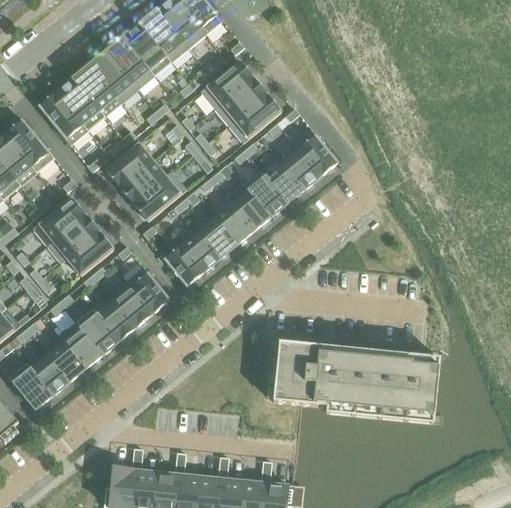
[(166,0),(156,9),(188,48),(204,34),(175,0),(166,0)]
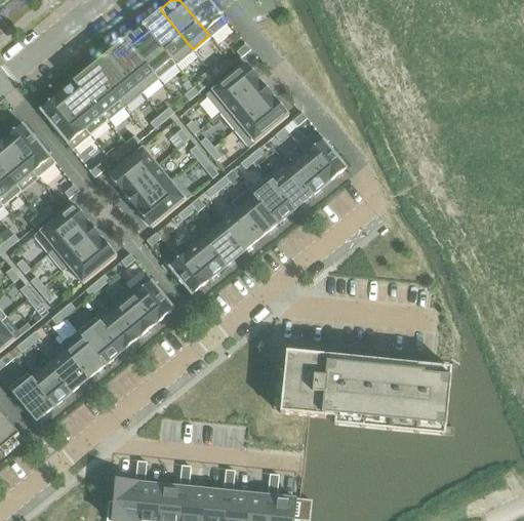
[(179,0),(209,35),(228,21),(210,0),(179,0)]
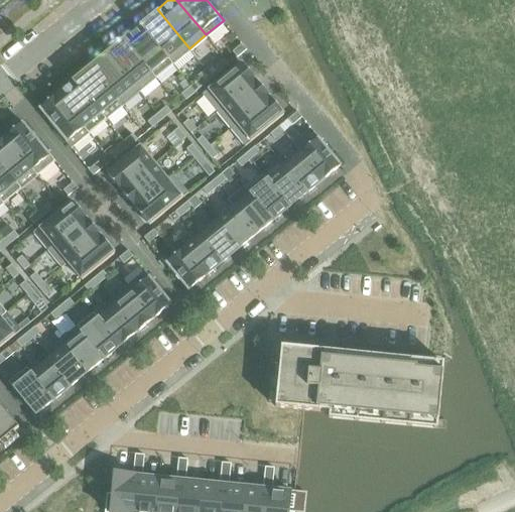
[(157,9),(140,23),(172,62),(189,48),(157,9)]
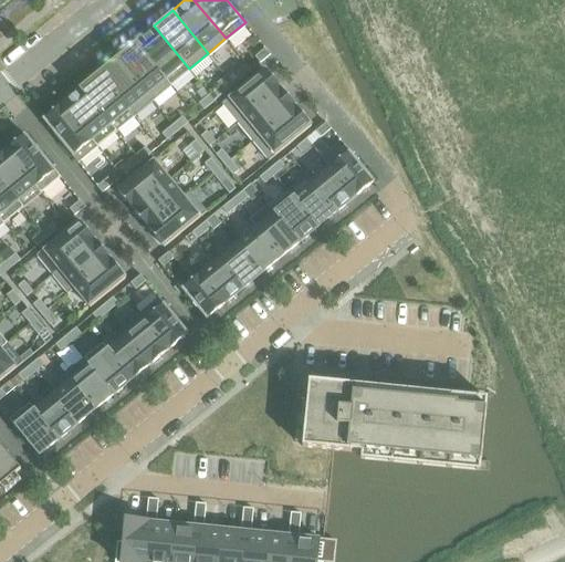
[(154,25),(135,41),(170,83),(189,69),(154,25)]
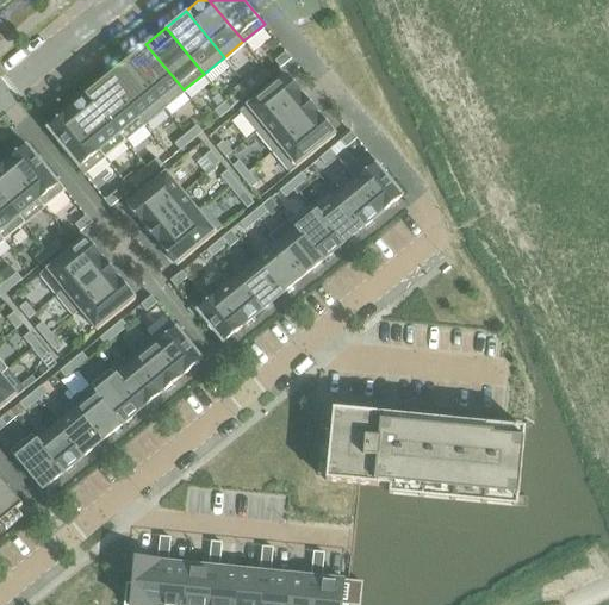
[(145,44),(126,60),(163,106),(184,89),(145,44)]
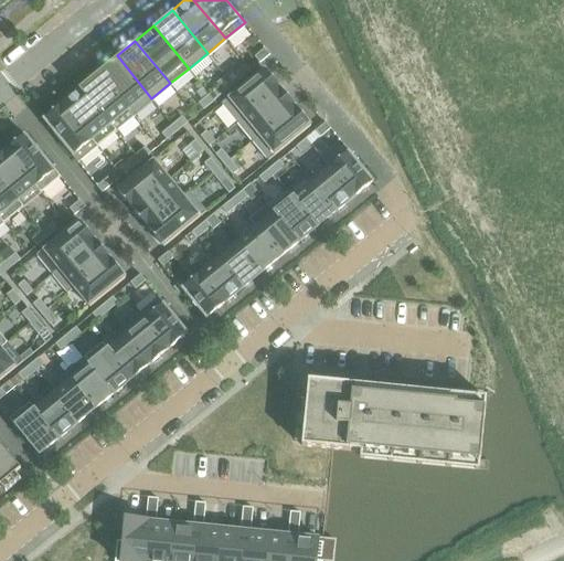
[(259,61),(269,52),(264,44),(253,53),(259,61)]
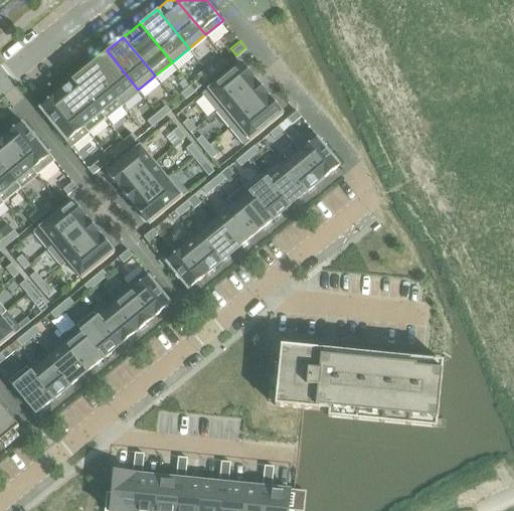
[(107,50),(90,64),(122,104),(138,90),(107,50)]
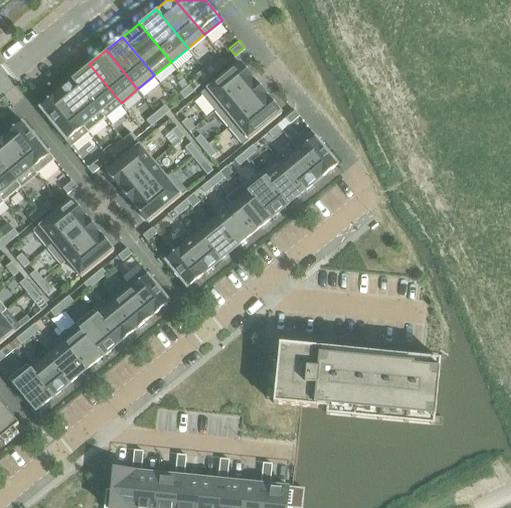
[(217,69),(226,61),(221,55),(211,62),(217,69)]
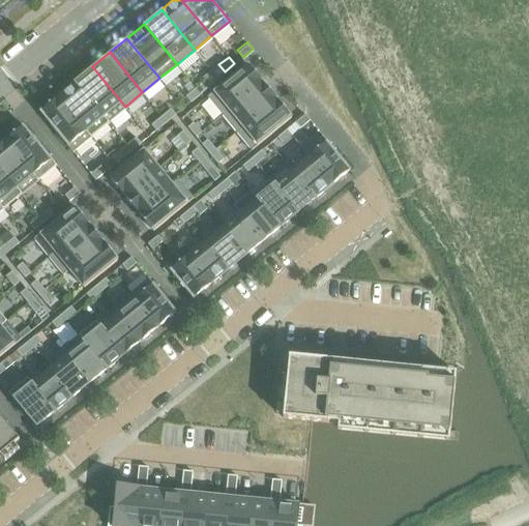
[(206,94),(222,113),(262,80),(246,61),(206,94)]
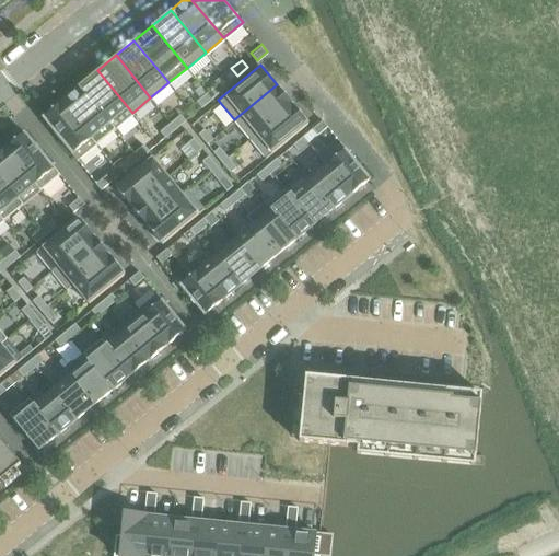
[(97,70),(79,85),(114,127),(132,113),(97,70)]
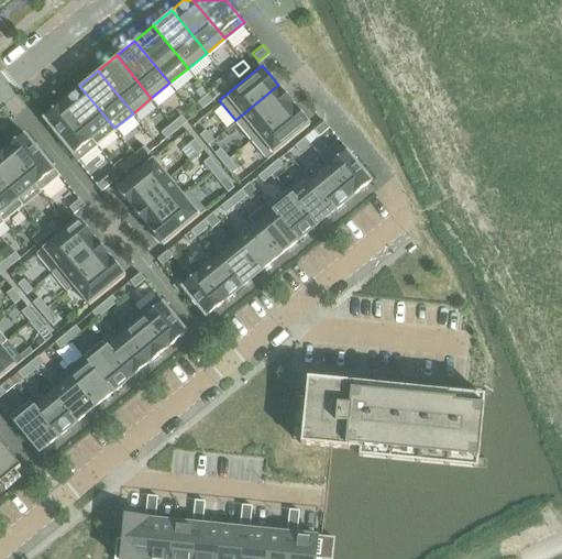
[(216,81),(206,90),(211,97),(221,88),(216,81)]
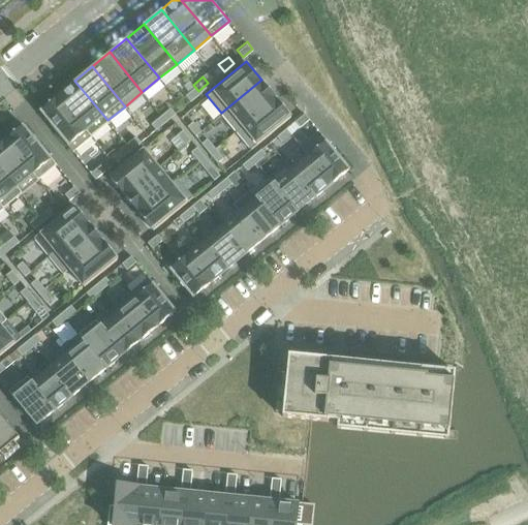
[(275,97),(261,80),(221,113),(236,129),(275,97)]
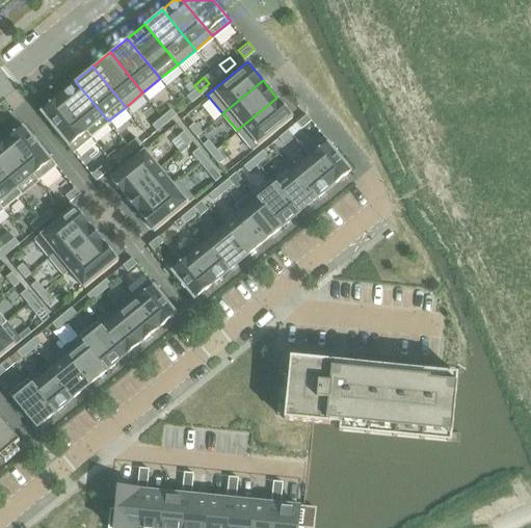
[(75,81),(58,95),(90,135),(108,121),(75,81)]
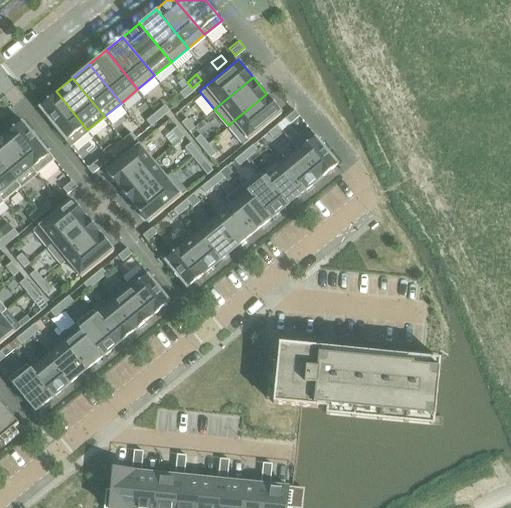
[(183,95),(192,88),(187,82),(178,90),(183,95)]
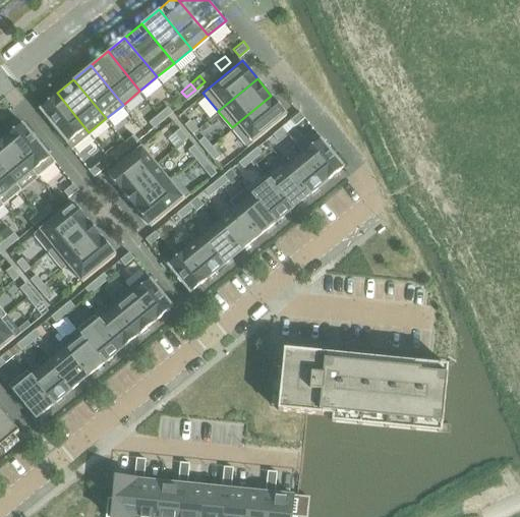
[(57,93),(39,108),(71,148),(89,132),(57,93)]
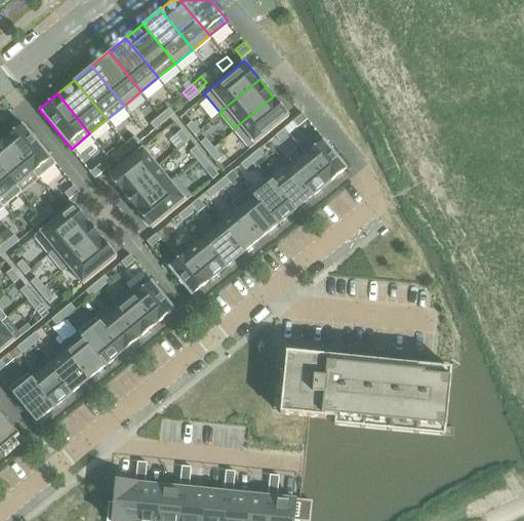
[(288,114),(273,96),(234,128),(248,147),(288,114)]
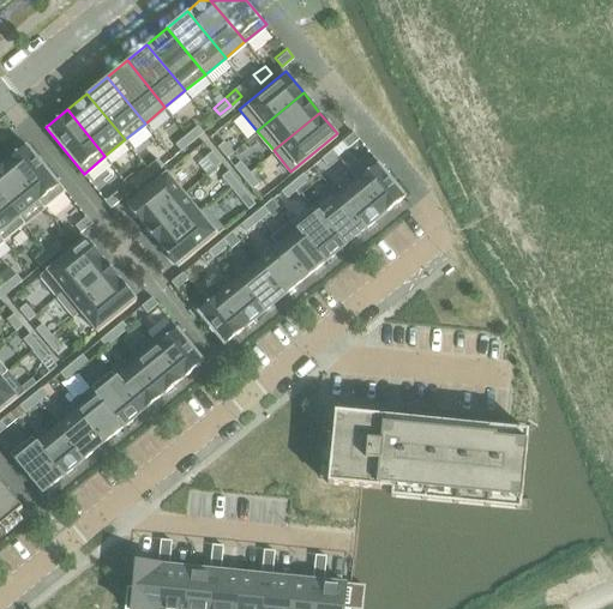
[(196,122),(185,131),(191,138),(202,128),(196,122)]
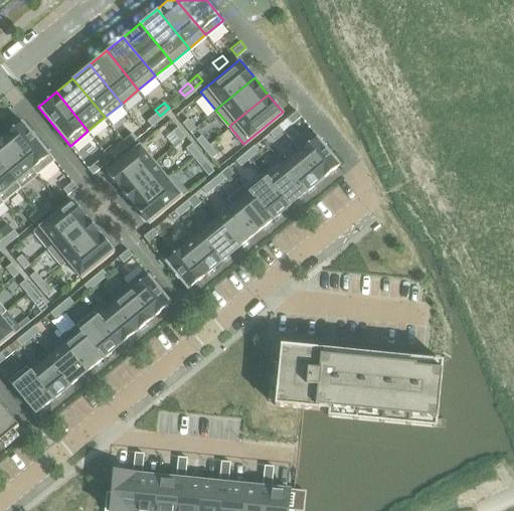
[(296,109),(286,117),(291,123),(301,115),(296,109)]
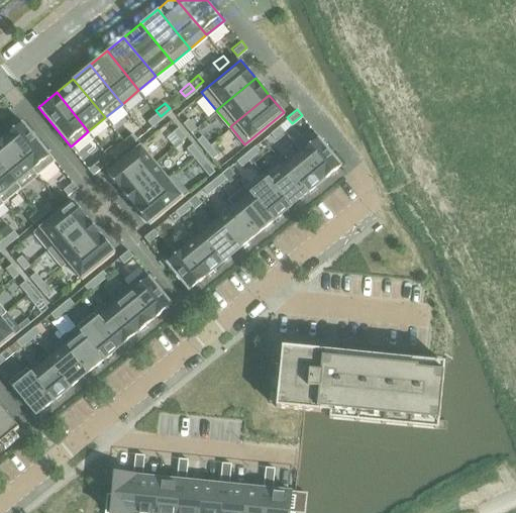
[(151,124),(161,116),(156,110),(146,118),(151,124)]
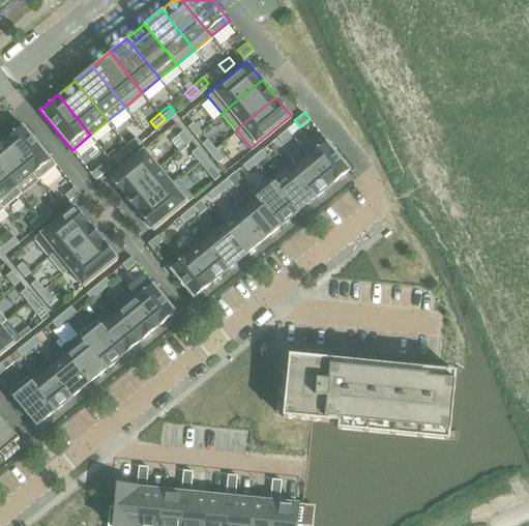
[(186,123),(195,135),(201,129),(193,119),(186,123)]
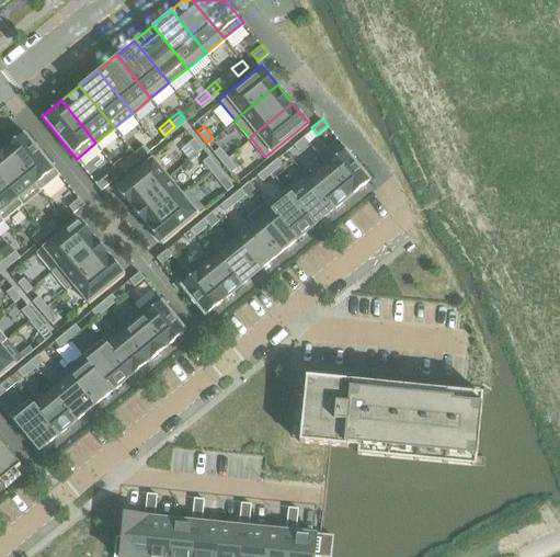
[(24,131),(6,146),(34,182),(33,182),(40,190),(59,173),(24,131)]
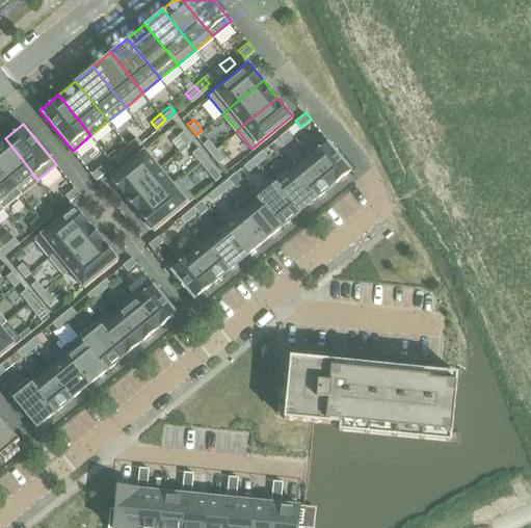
[(287,127),(276,135),(282,141),(292,133),(287,127)]
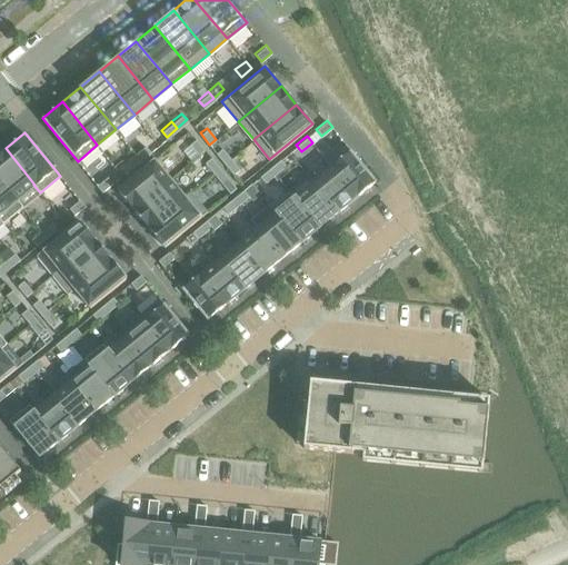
[(189,142),(198,154),(205,148),(196,137),(189,142)]
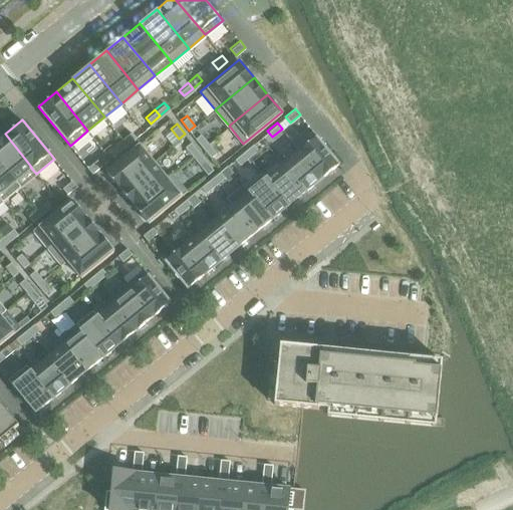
[(130,130),(120,137),(125,143),(135,135),(130,130)]
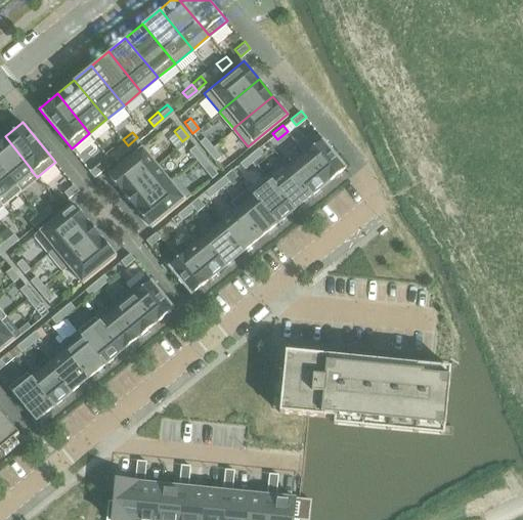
[(199,140),(207,149),(212,145),(204,135),(199,140)]
